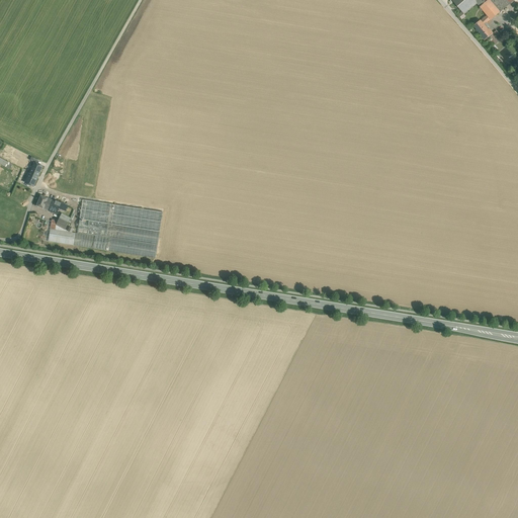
[(462,0),(461,2),(457,5),(464,14),(478,3),(481,7),(488,0),(462,0)]
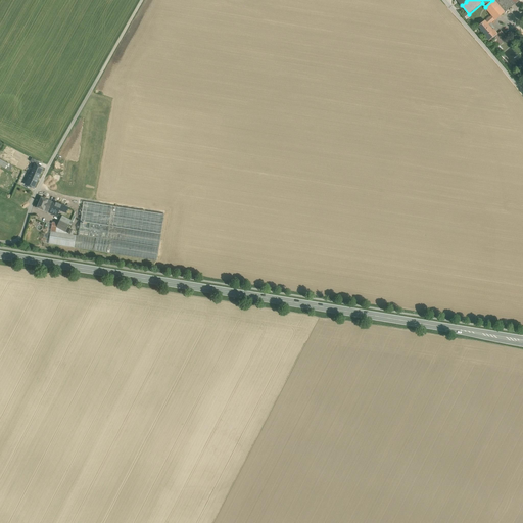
[(505,12),(493,0),(492,0),(485,7),(492,15),(495,19),(505,12)]
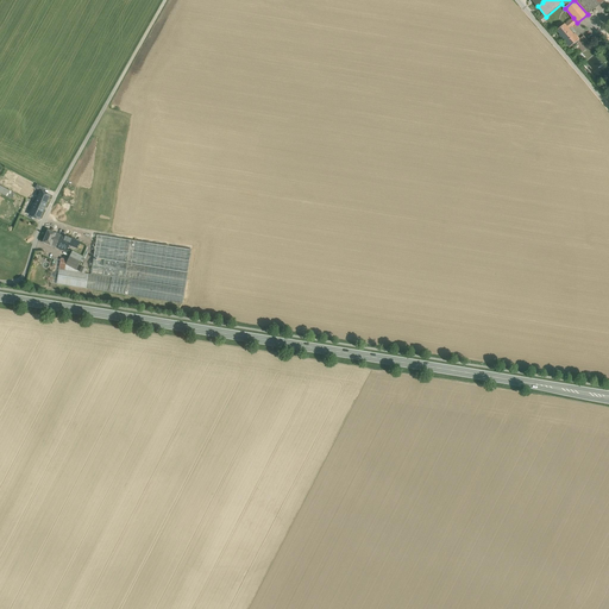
[(601,4),(596,0),(575,0),(588,14),(601,4)]
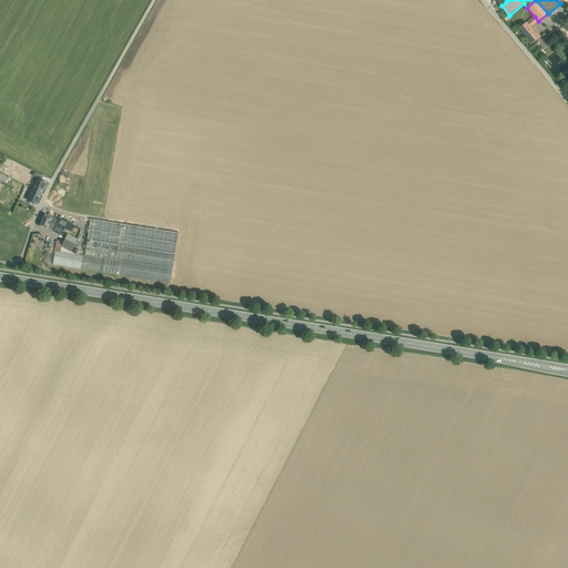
[(528,39),(536,32),(531,28),(538,21),(535,17),(527,23),(527,22),(520,29),(528,39)]
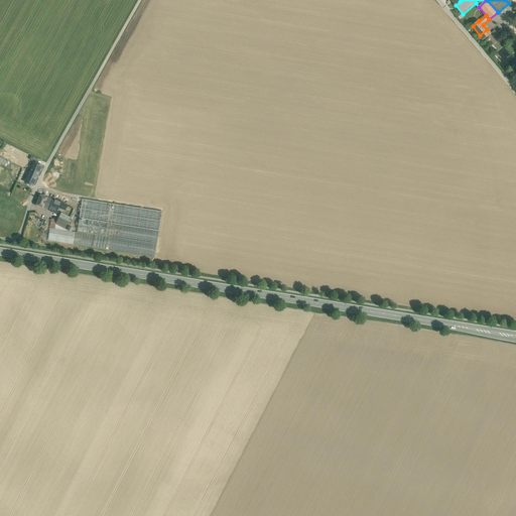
[(487,29),(480,35),(479,35),(483,40),(491,33),(487,29)]
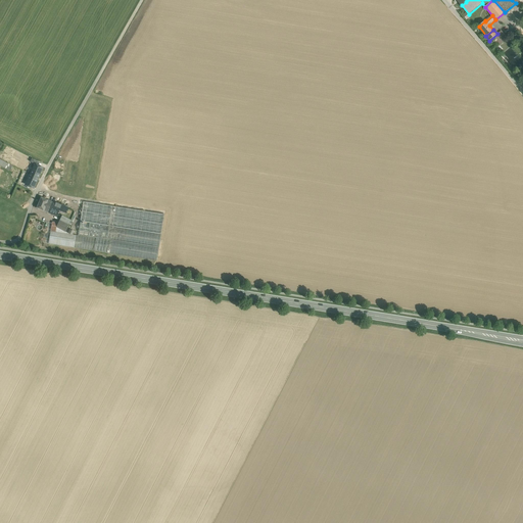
[(503,33),(498,37),(503,42),(508,38),(503,33)]
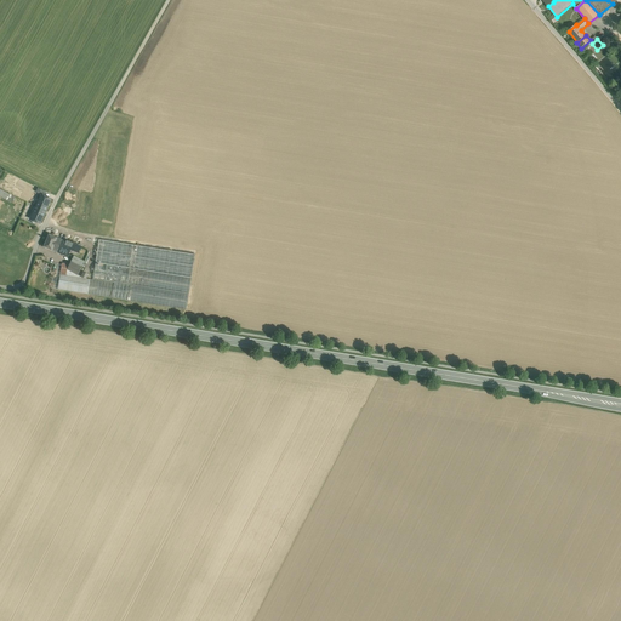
[(605,73),(615,66),(608,57),(599,64),(605,73)]
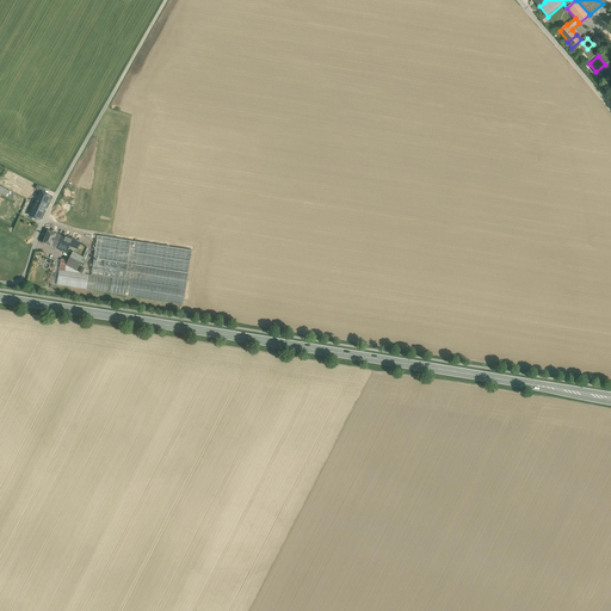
[(0,185),(0,193),(12,199),(14,192),(0,185)]
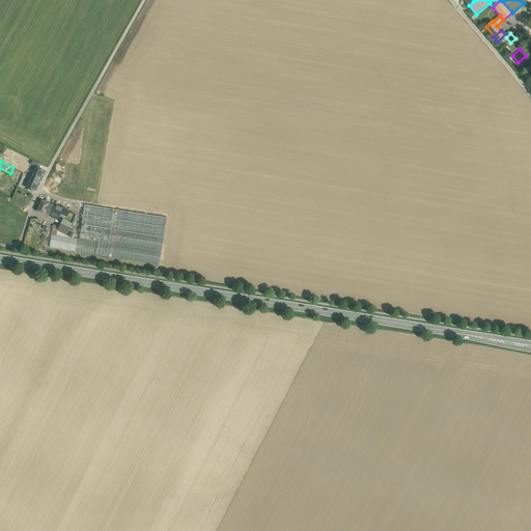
[(30,178),(37,182),(44,170),(35,167),(30,178)]
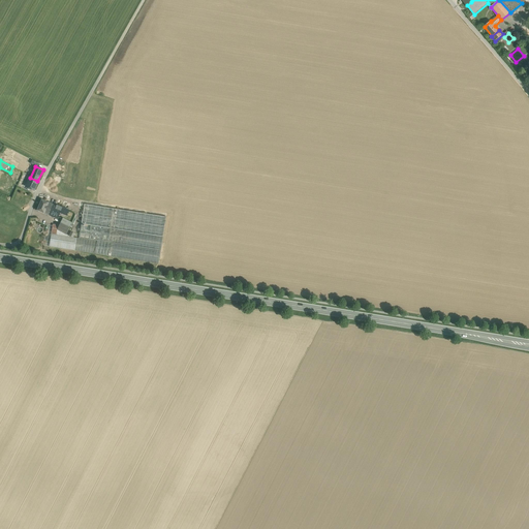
[(30,178),(26,186),(34,190),(37,181),(30,178)]
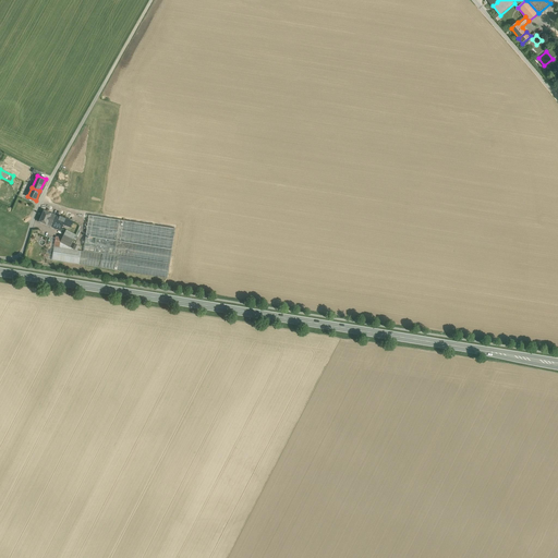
[(51,214),(44,210),(39,222),(47,225),(51,214)]
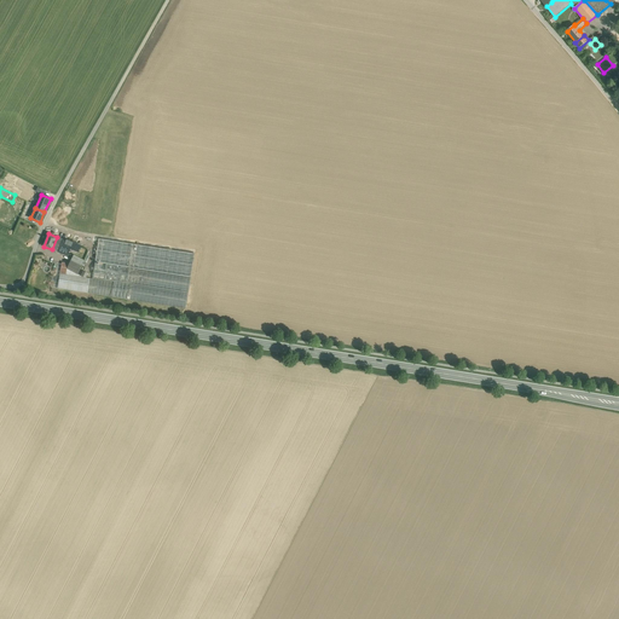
[(65,241),(57,237),(52,249),(55,252),(55,250),(68,255),(70,249),(79,253),(81,247),(65,239),(65,241)]
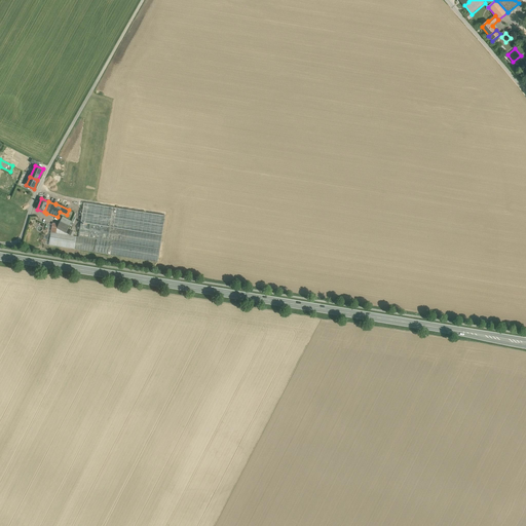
[(57,233),(50,232),(49,246),(158,262),(165,216),(83,202),(78,237),(72,236),(68,234),(65,232),(58,229),(57,233)]
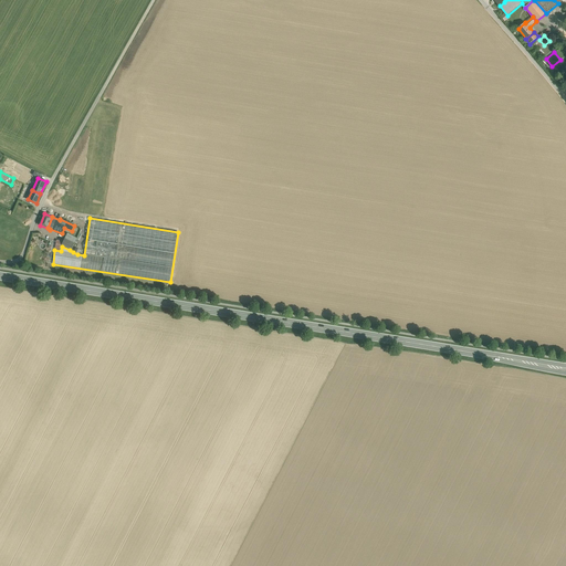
[(77,238),(67,232),(65,237),(75,242),(77,238)]
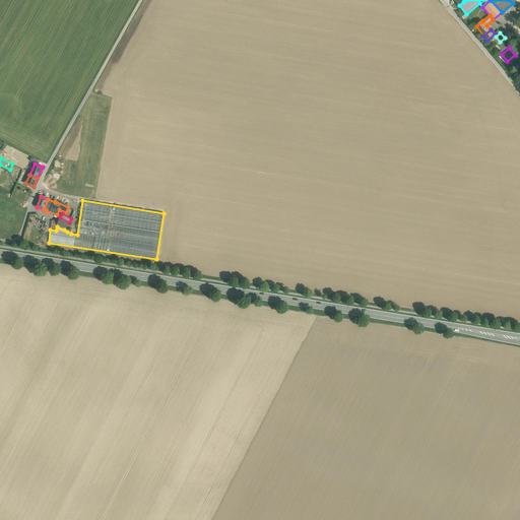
[(64,230),(69,222),(60,217),(58,221),(57,226),(64,230)]
